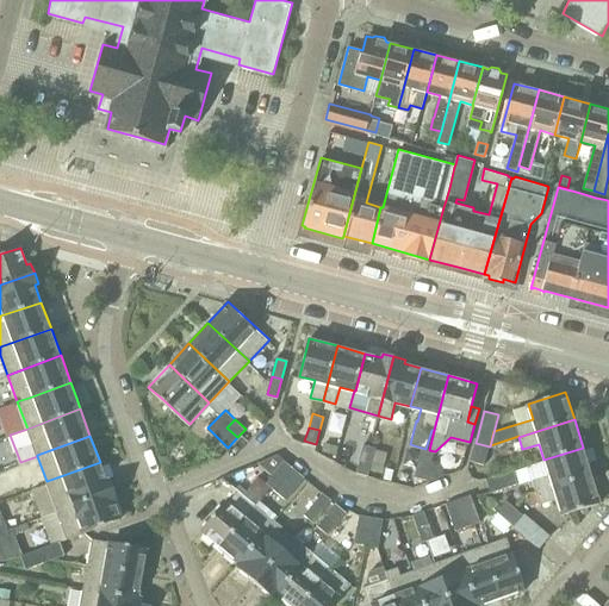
[(325,442),(323,450),(337,454),(340,445),(325,442)]
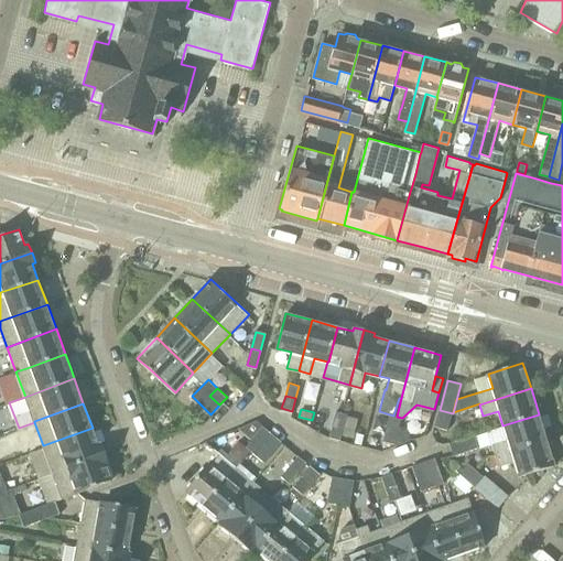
[(336,410),(333,422),(344,425),(347,412),(336,410)]
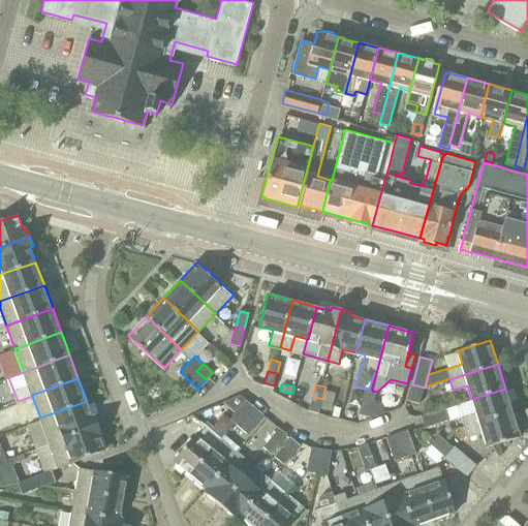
[(412,384),(408,399),(421,402),(425,388),(412,384)]
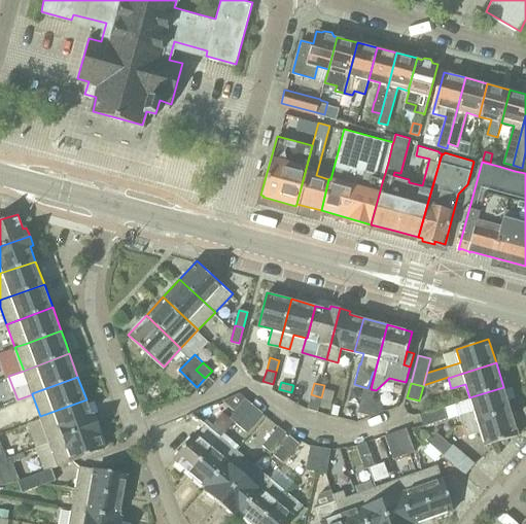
[(362,399),(373,403),(374,397),(376,390),(371,389),(365,387),(362,399)]
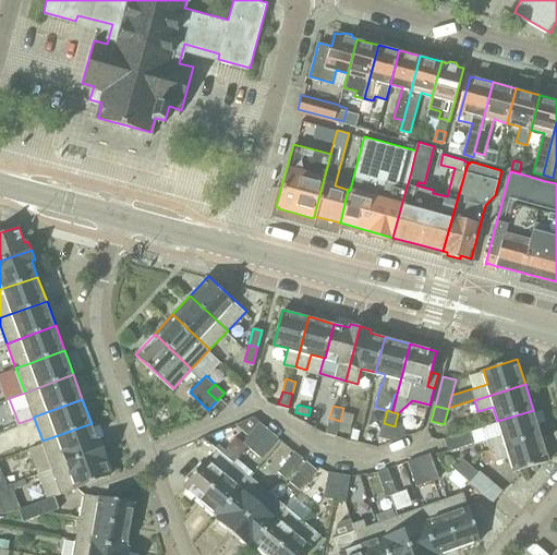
[(503,435),(487,439),(489,450),(491,450),(541,435),(533,410),(497,421),(503,435)]
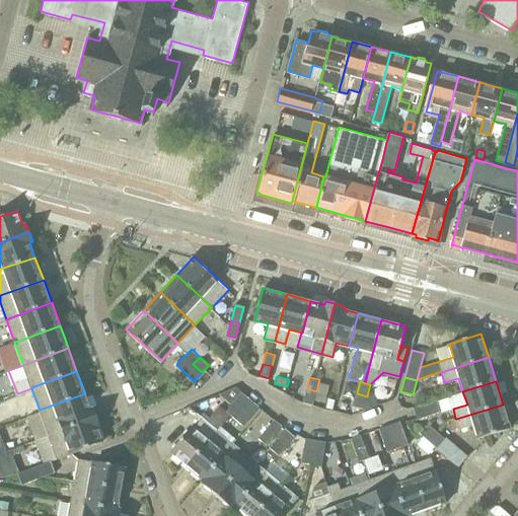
[(303,400),(313,403),(316,391),(306,388),(303,400)]
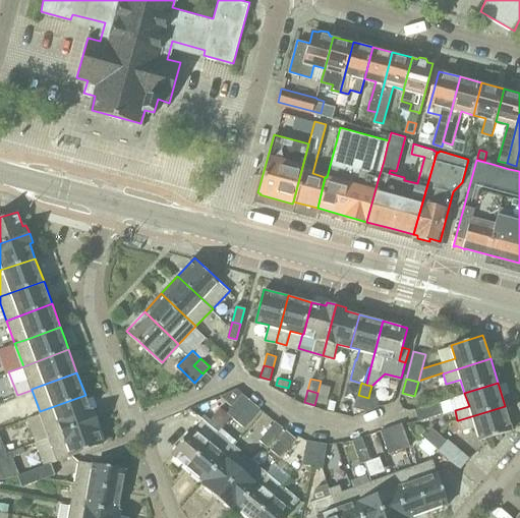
[(244,425),(260,407),(261,407),(243,393),(236,402),(244,409),(236,418),(244,425)]
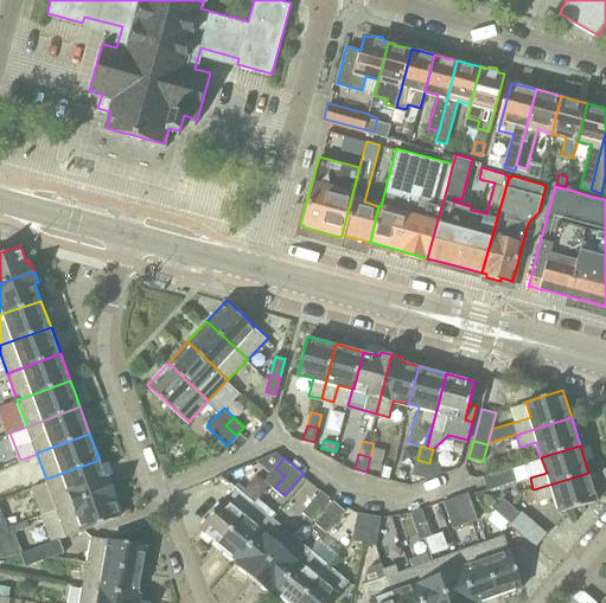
[(426,476),(425,479),(444,473),(440,459),(431,457),(429,463),(427,469),(426,476)]
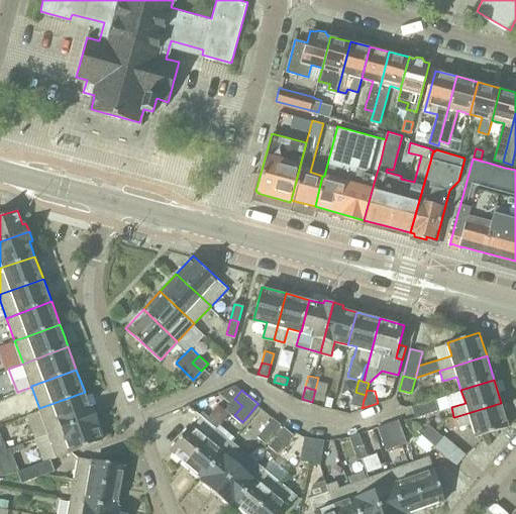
[(39,410),(27,414),(35,436),(96,414),(93,405),(90,406),(85,392),(39,408),(39,410)]
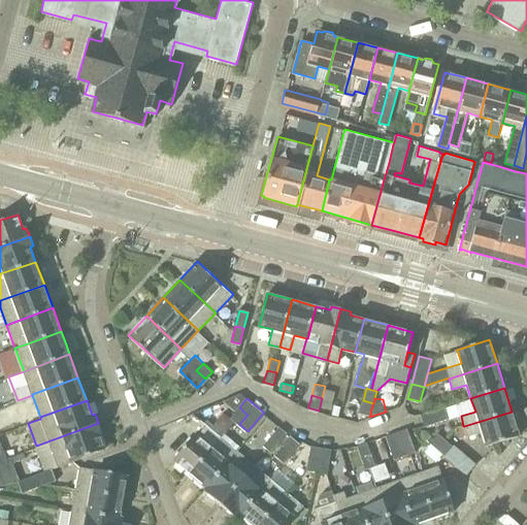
[(371,408),(373,403),(363,400),(360,413),(370,415),(371,408)]
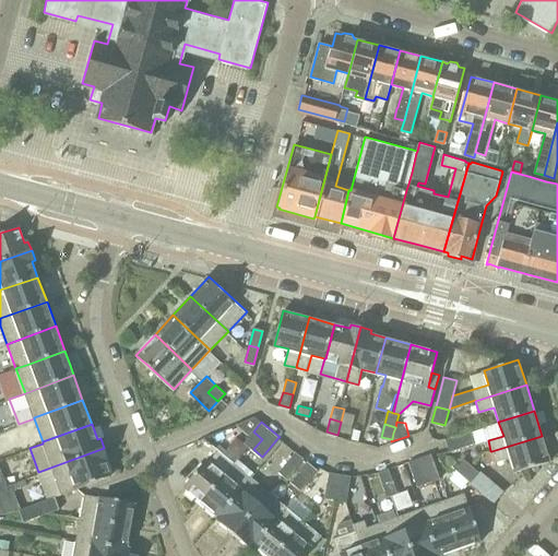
[(355,428),(352,438),(359,440),(361,430),(355,428)]
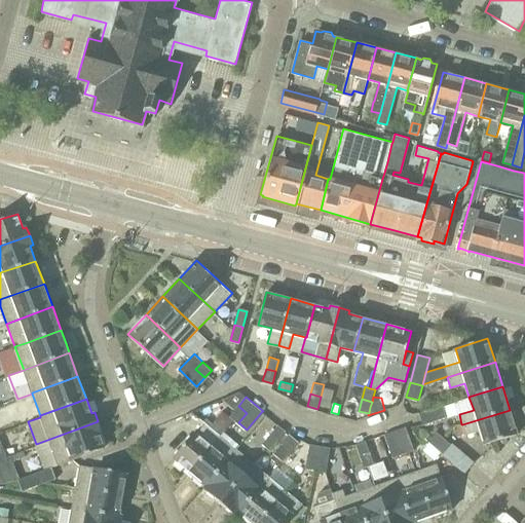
[(442,404),(419,411),(423,422),(446,414),(442,404)]
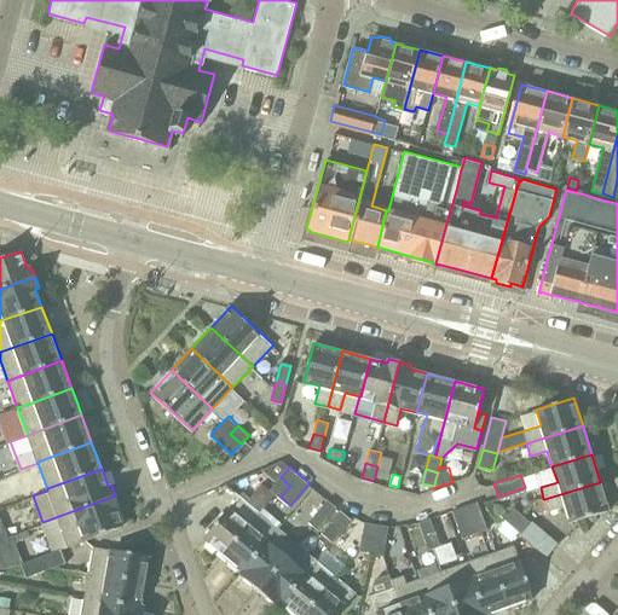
[(290,486),(281,477),(271,488),(281,497),(290,486)]
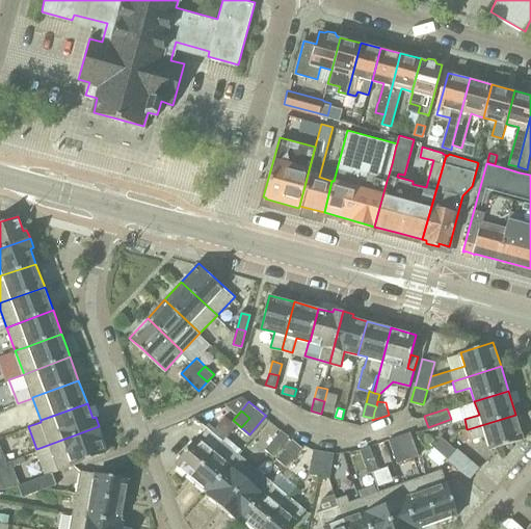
[(515,415),(468,429),(470,437),(471,440),(485,434),(489,449),(523,439),(515,415)]
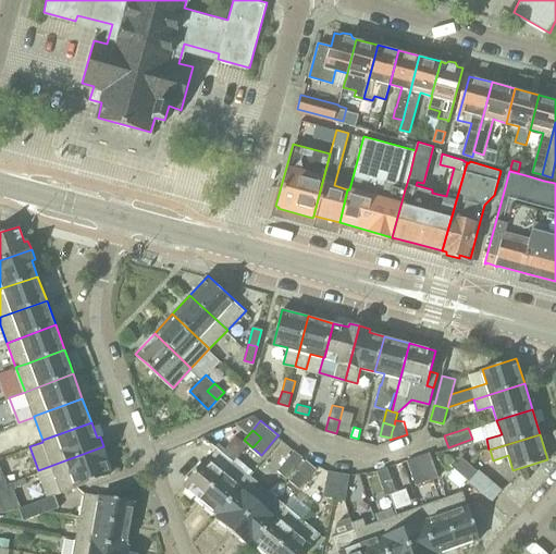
[(215,445),(183,483),(201,499),(233,460),(215,445)]
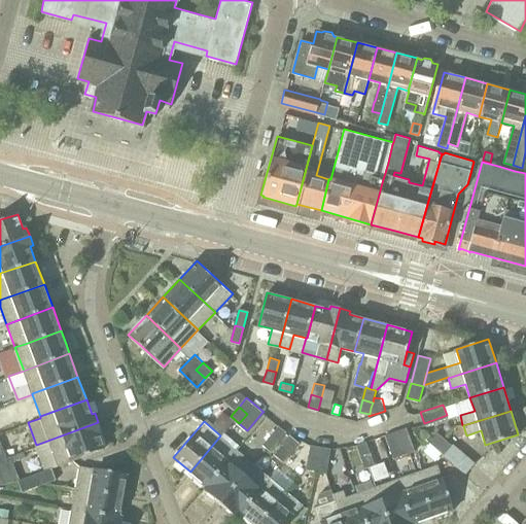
[(98,422),(36,445),(45,469),(53,466),(58,464),(104,448),(99,432),(101,431),(98,422)]
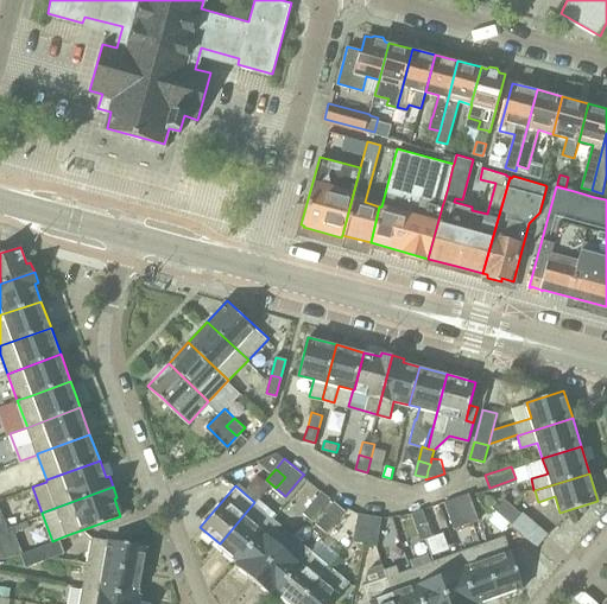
[(313,501),(321,508),(330,497),(322,490),(313,501)]
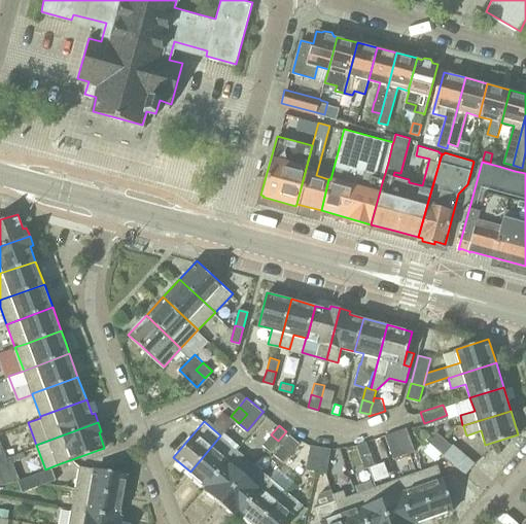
[(462,425),(455,427),(458,434),(465,432),(463,425),(462,425)]
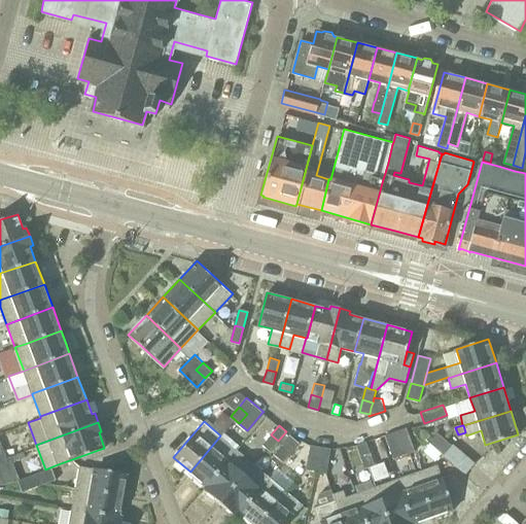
[(400,442),(411,439),(407,426),(397,429),(396,430),(400,442)]
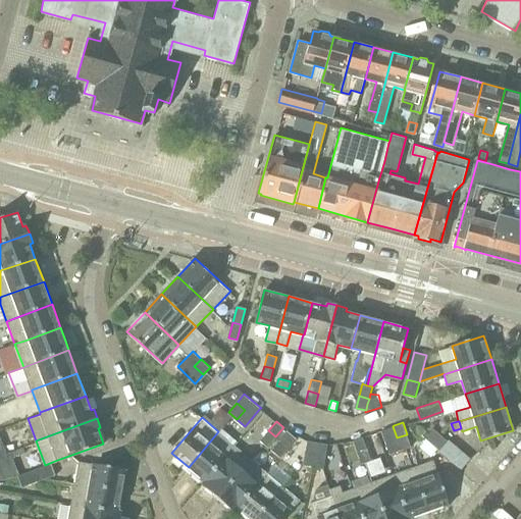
[(393,426),(382,429),(391,453),(402,449),(411,445),(407,434),(397,437),(393,426)]
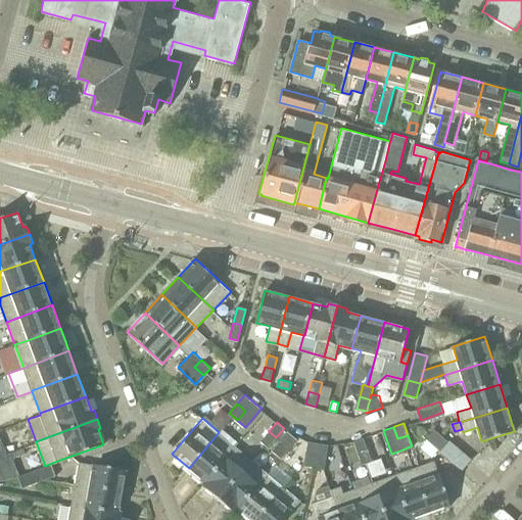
[(433,443),(441,434),(434,428),(426,437),(433,443)]
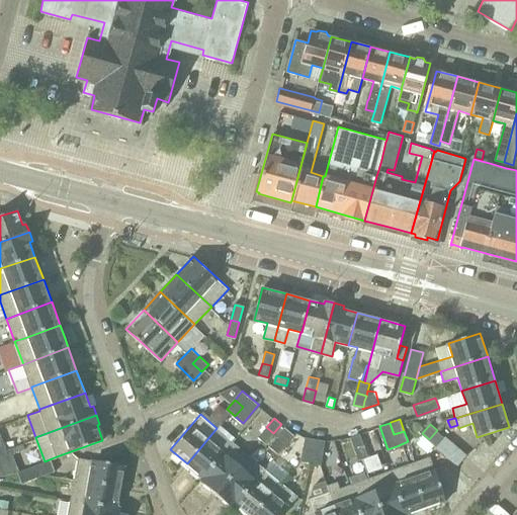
[(266,442),(273,433),(266,427),(259,436),(266,442)]
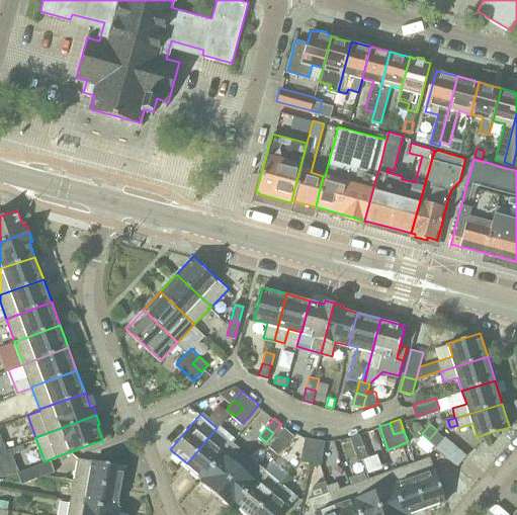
[(269,445),(278,453),(294,434),(284,427),(269,445)]
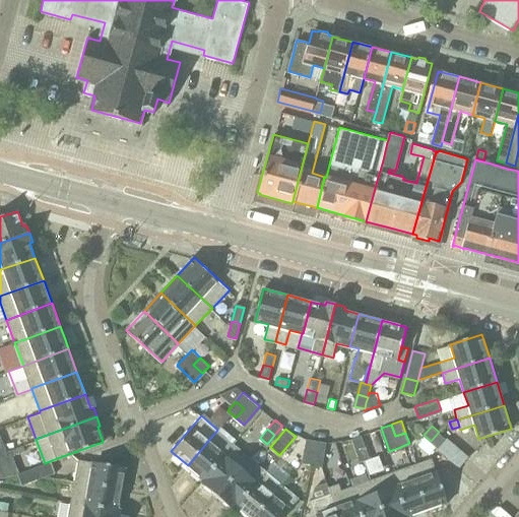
[(217,430),(188,465),(203,478),(234,443),(217,430)]
